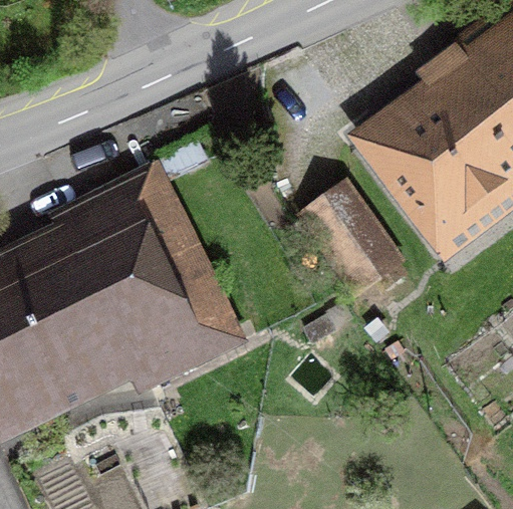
[(455,42),(435,57),(512,162),(512,0),(500,0),(451,37),(455,42)]
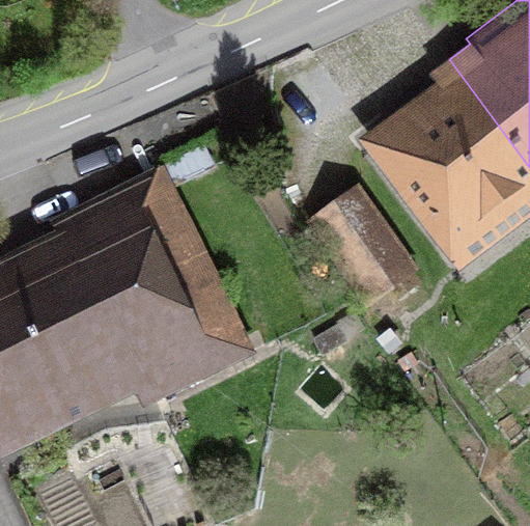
[(529,167),(449,59),(429,74),(436,82),(359,139),(458,271),(529,218),(529,167)]
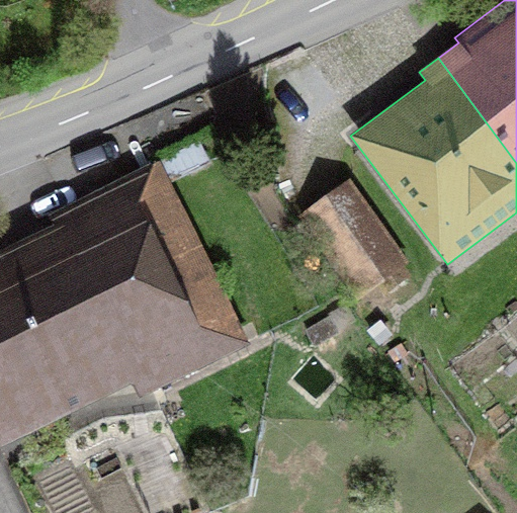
[(164,154),(176,177),(210,159),(198,136),(164,154)]
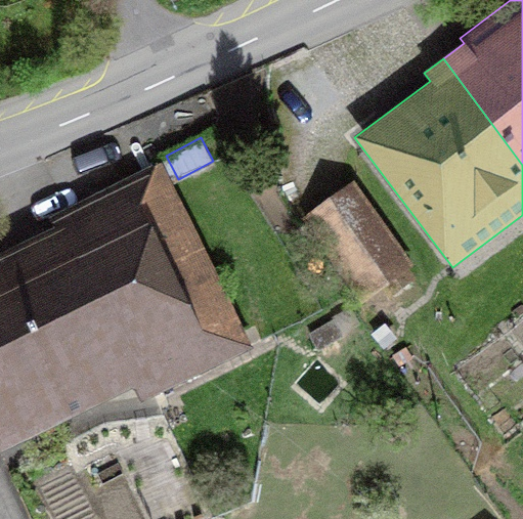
[(0,450),(133,388),(140,402),(253,349),(163,161),(48,215),(54,228),(0,253),(0,450)]
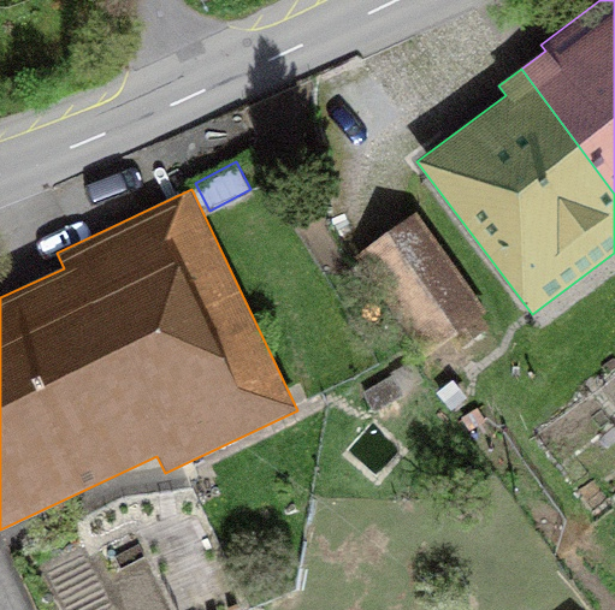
[(489,311),(415,209),(349,256),(423,357),(489,311)]
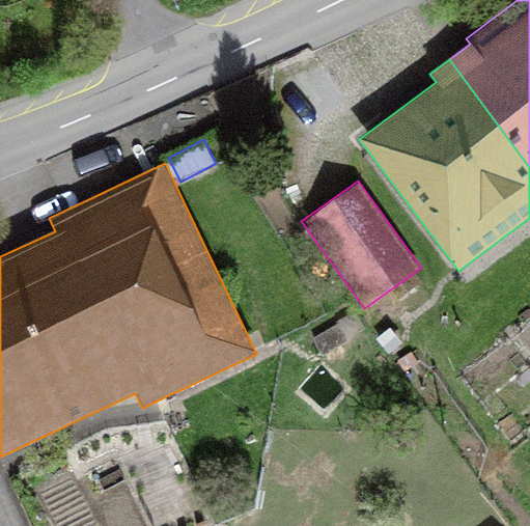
All buildings are outlined.
